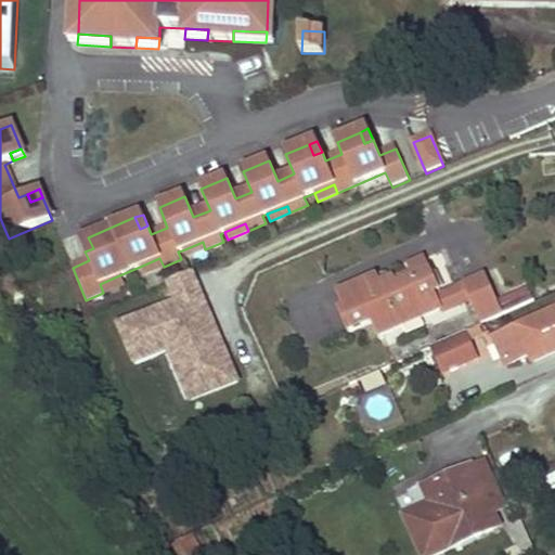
[(93,248),(88,237),(80,240),(85,252),(93,248)]
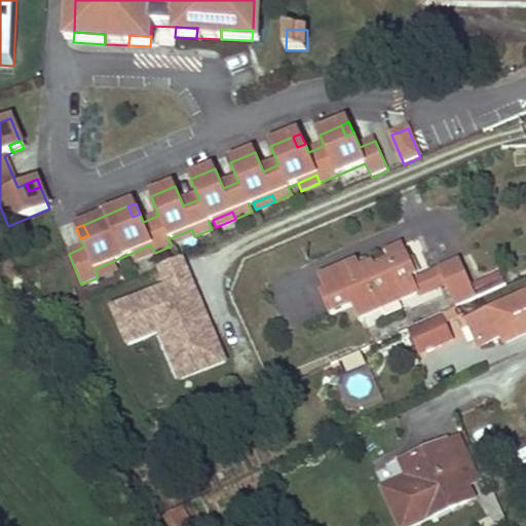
[(192,229),(173,237),(176,243),(194,236),(192,229)]
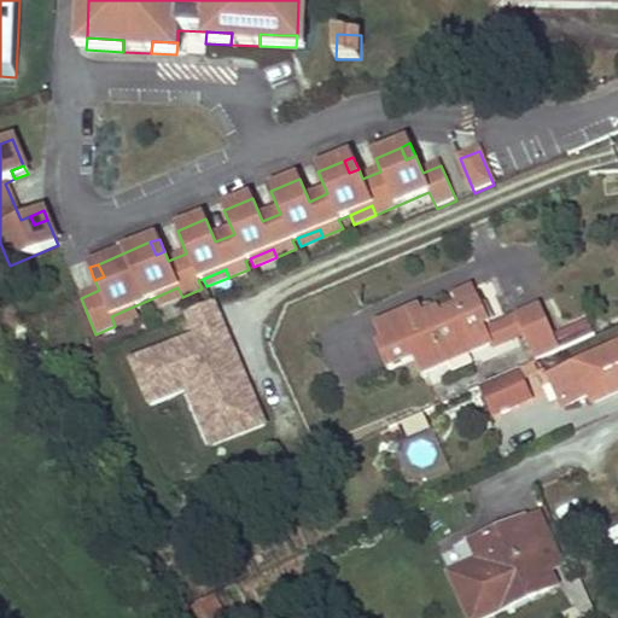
[(178,287),(156,297),(159,307),(182,297),(178,287)]
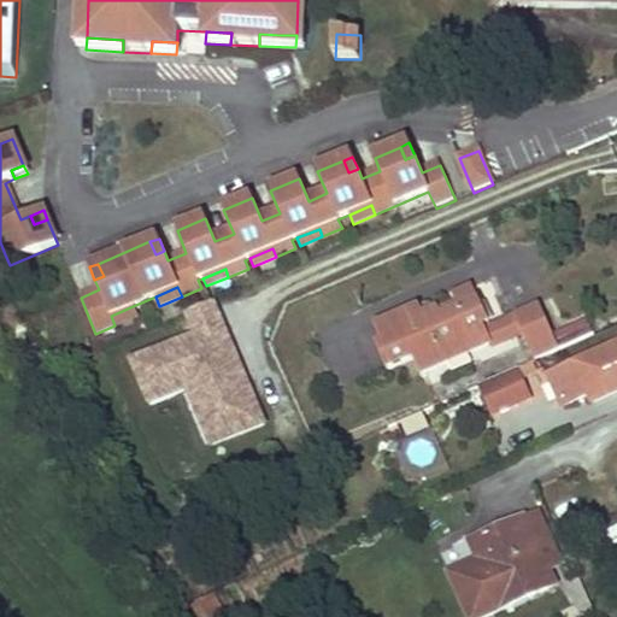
[(440,310),(444,318),(479,303),(471,287),(452,295),(454,304),(440,310)]
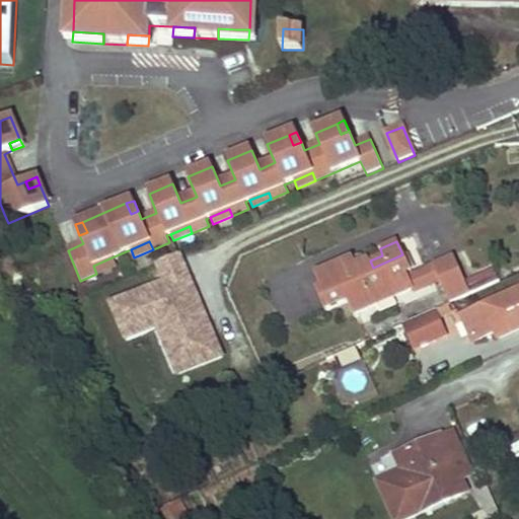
[(354,260),(316,277),(322,290),(317,292),(325,312),(348,302),(354,315),(377,305),(380,313),(396,306),(393,298),(414,289),(406,274),(412,272),(402,254),(373,268),(370,261),(357,267),(354,260)]
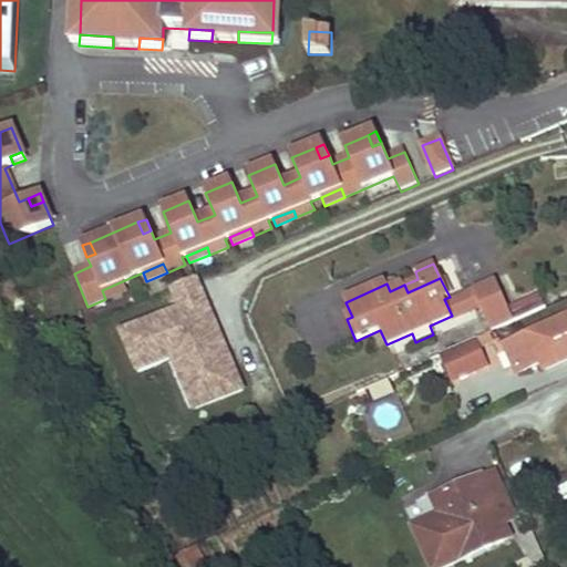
[(205,300),(196,280),(171,291),(179,311),(205,300)]
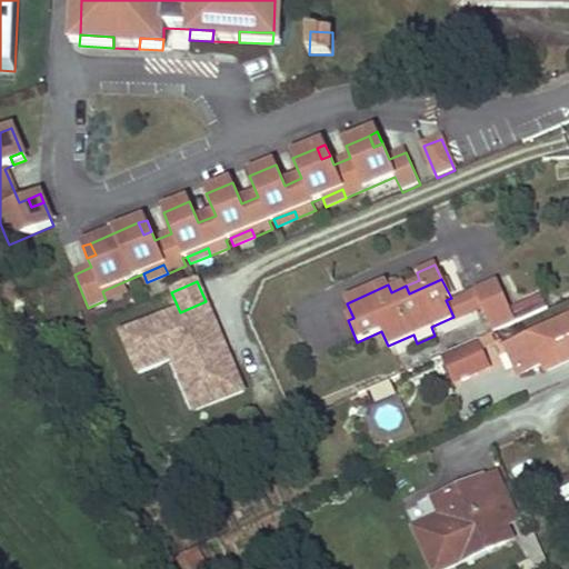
[(127,291),(122,282),(102,291),(106,300),(127,291)]
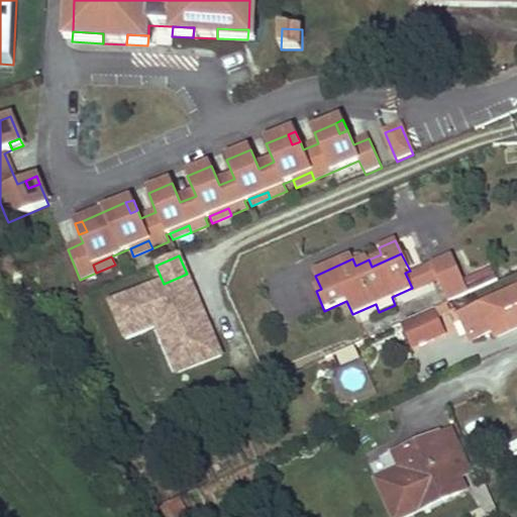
[(432,267),(448,303),(470,294),(453,256),(432,267)]
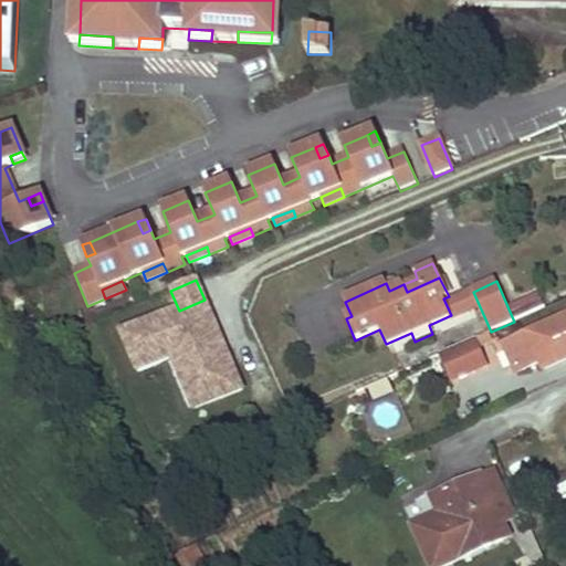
[(515,317),(543,304),(537,291),(509,304),(515,317)]
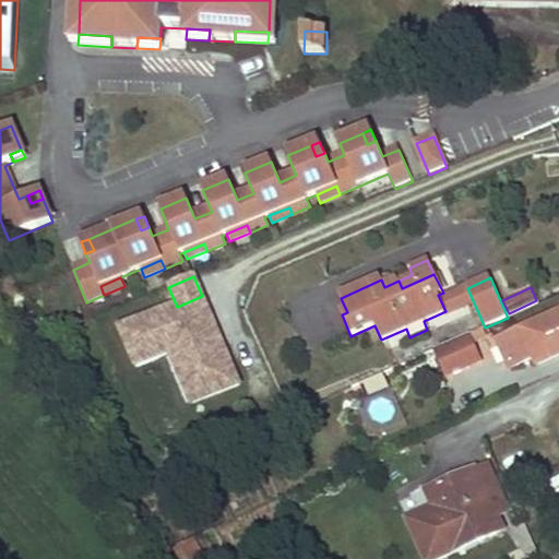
[(177,307),(120,332),(137,369),(170,355),(186,348),(207,400),(240,385),(221,340),(216,342),(209,325),(214,323),(202,296),(177,307)]
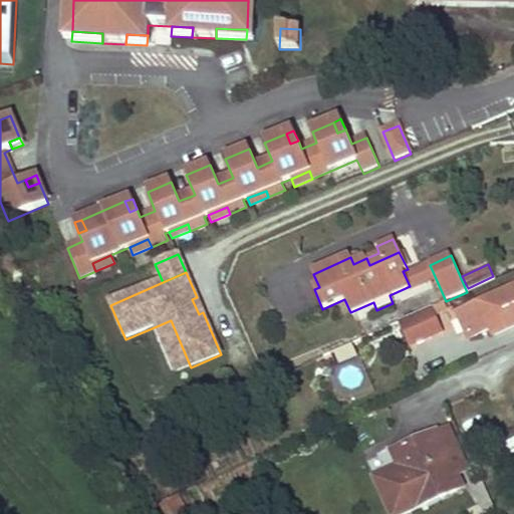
[(513,288),(458,314),(469,338),(491,329),(494,336),(513,327),(513,288)]
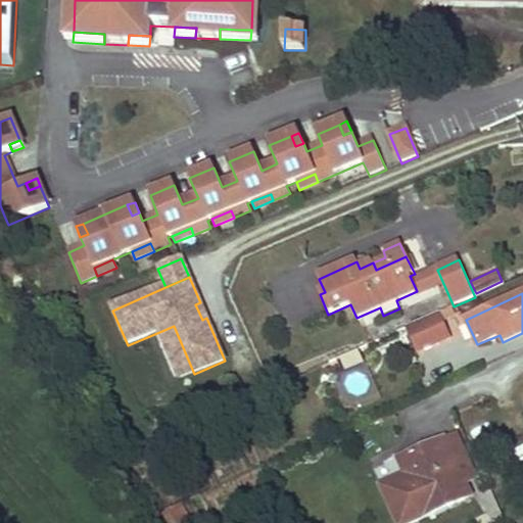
[(438,314),(408,327),(418,353),(449,339),(438,314)]
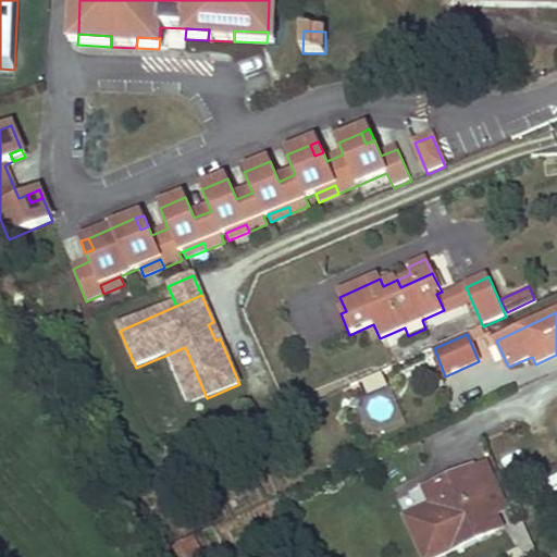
[(207,398),(185,347),(170,354),(192,405),(207,398)]
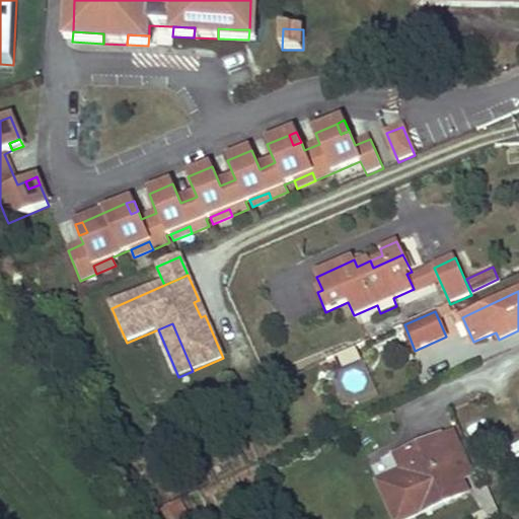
[(473,474),(454,431),(441,437),(461,479),(473,474)]
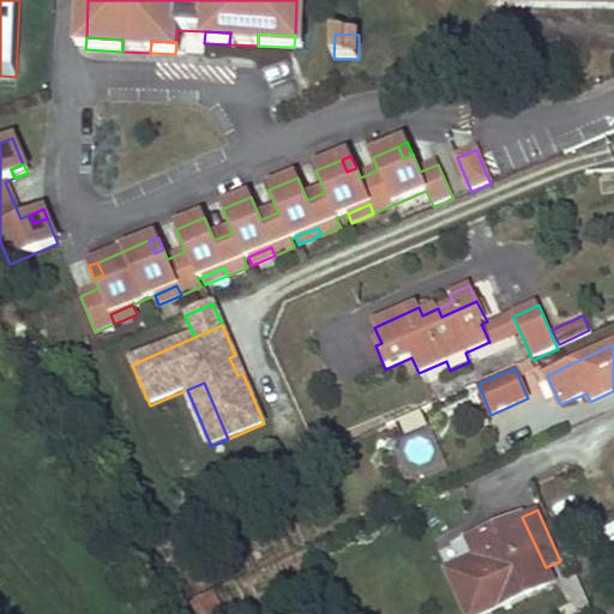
[(522,517),(522,516),(499,527),(500,531),(493,534),(491,530),(469,541),(477,560),(449,573),(467,613),(485,613),(552,583),(546,567),(522,517)]
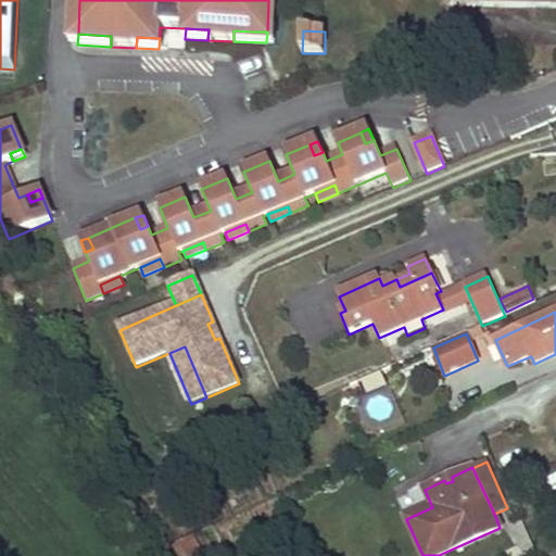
[(527,555),(536,553),(521,522),(512,528),(525,555),(527,555)]
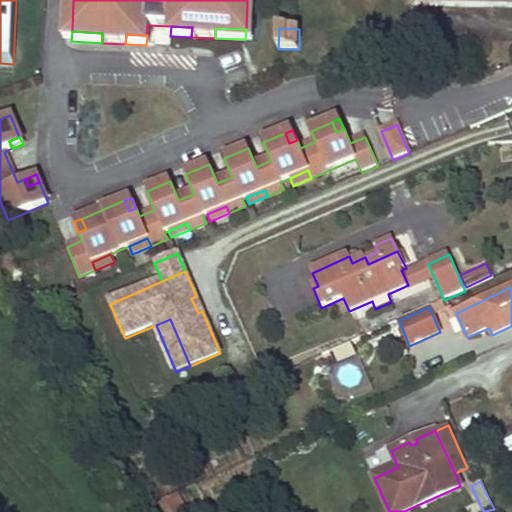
[(189,511),(179,492),(159,503),(163,511),(189,511)]
